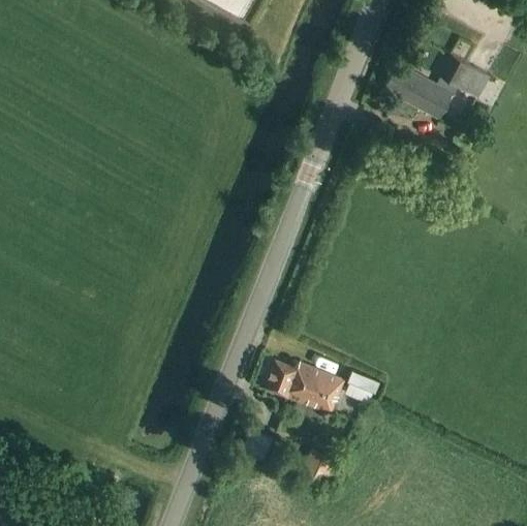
[(442,79),(438,87),(403,68),(401,73),(398,71),(390,87),(393,89),(391,93),(440,120),(457,87),(481,99),(492,78),(452,56),(439,78),(442,79)]
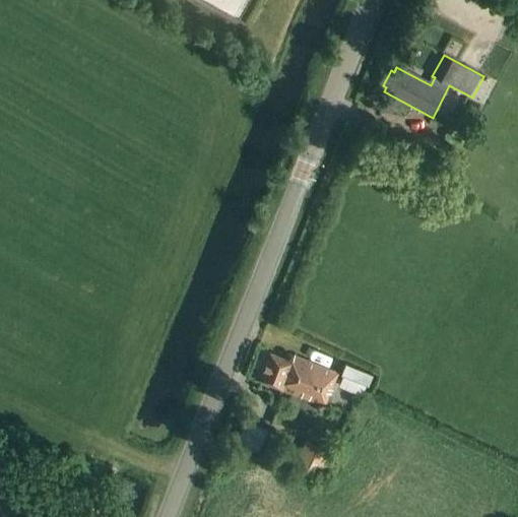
[(282,391),(325,407),(338,375),(296,358),(294,364),(271,356),(261,382),(282,391)]
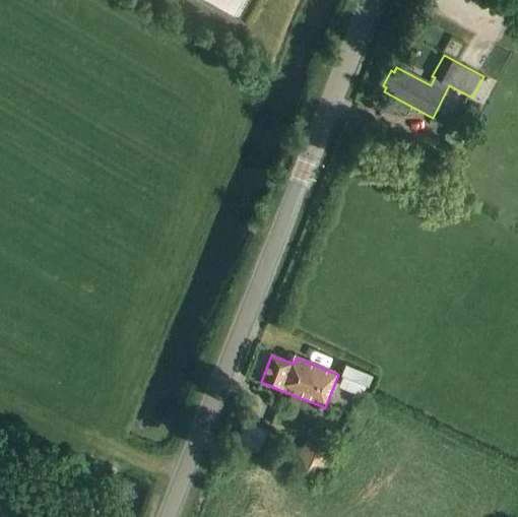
[(346,365),(341,376),(369,387),(374,376),(346,365)]
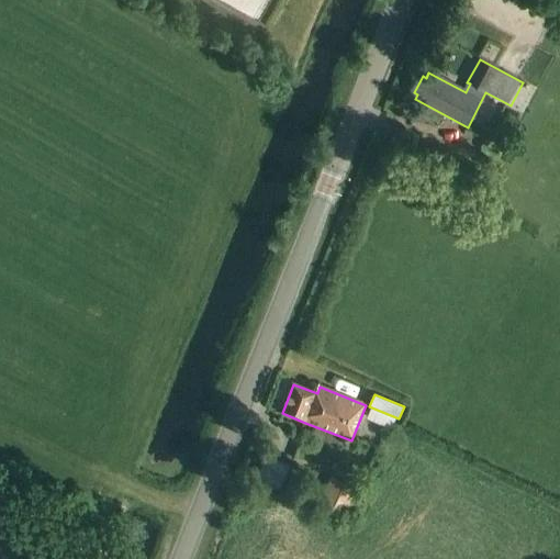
[(322,503),(347,515),(359,490),(334,478),(322,503)]
